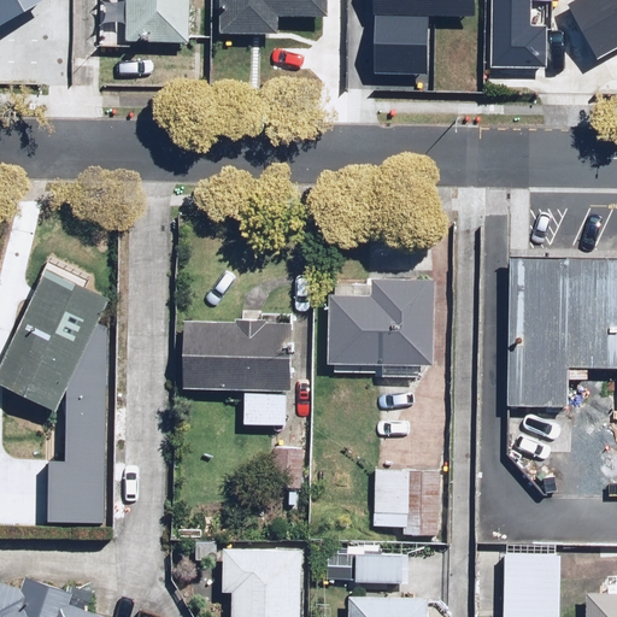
[(0,0),(0,24),(46,0),(0,0)]
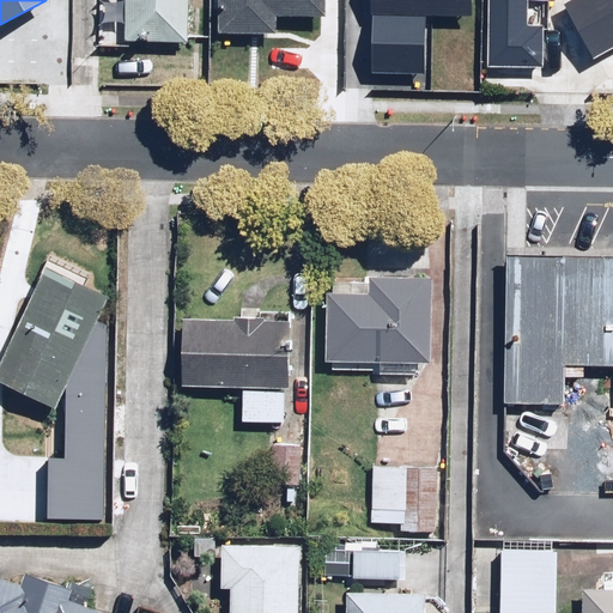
[(188,0),(107,0),(105,46),(128,47),(128,42),(187,44),(188,0)]
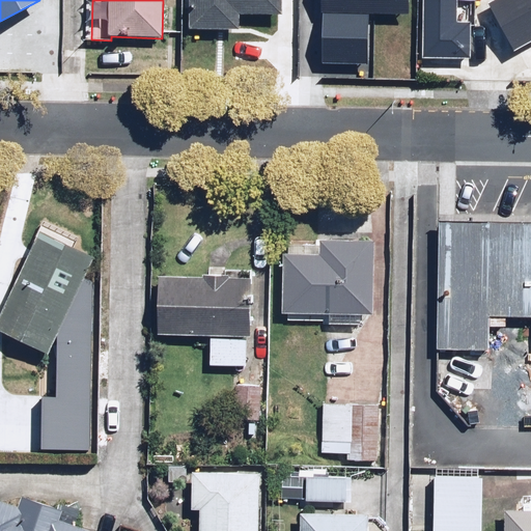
[(189,0),(190,27),(240,28),(240,16),(282,16),(282,0),(189,0)]
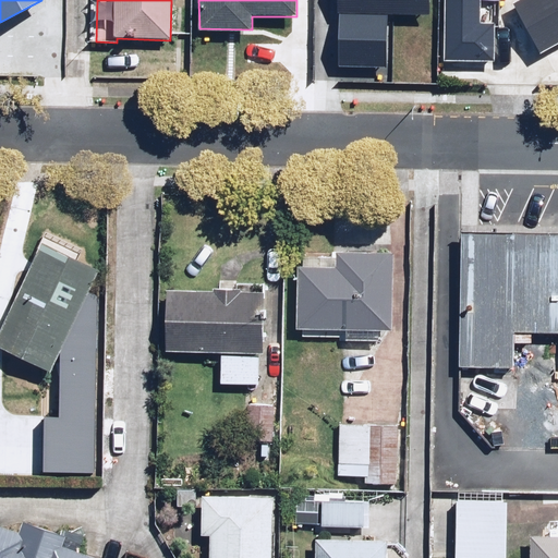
[(428,19),(428,0),(338,0),(338,61),(390,62),(391,17),(428,19)]
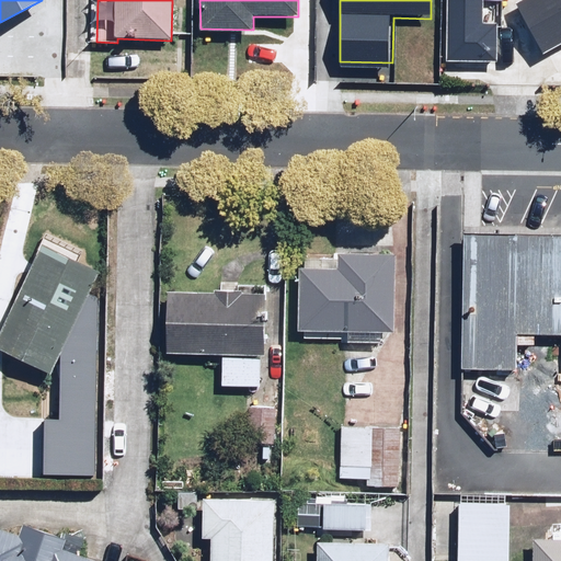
[(483,0),(446,0),(444,59),(495,61),(496,21),(483,20),(483,0)]
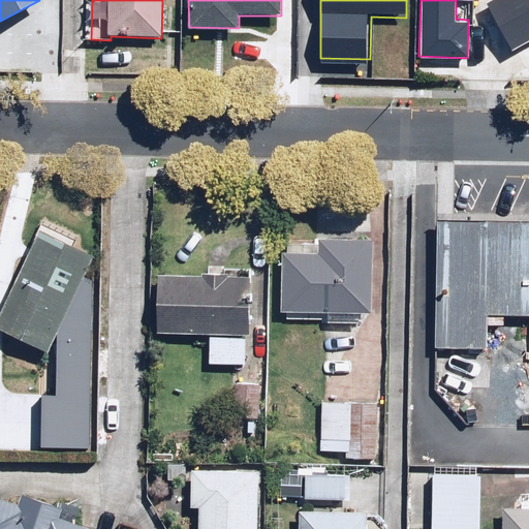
[(528,0),(494,0),(487,5),(517,50),(528,41),(528,0)]
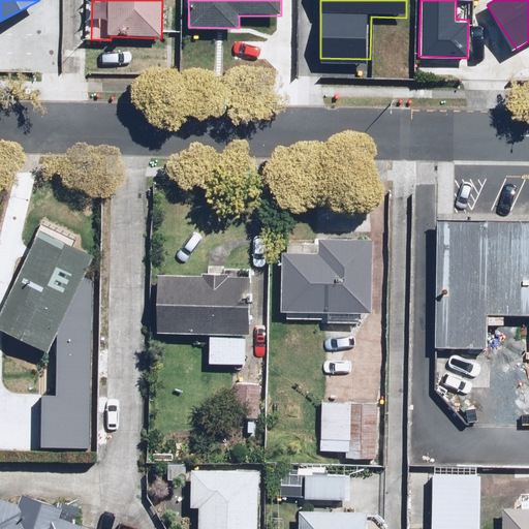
[(528,220),(439,219),(437,345),(481,345),(481,315),(528,315),(528,220)]
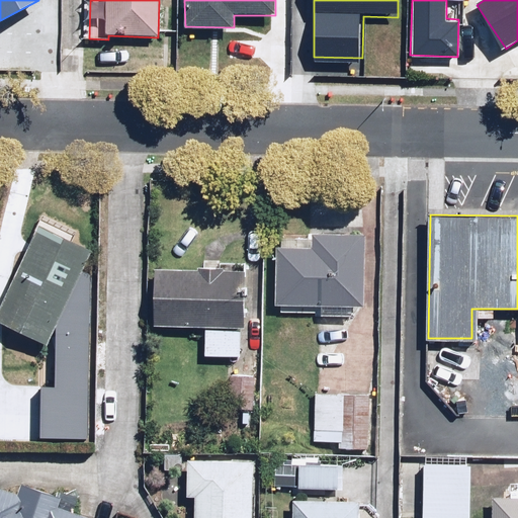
[(89,249),(41,225),(0,311),(0,326),(10,331),(38,345),(46,348),(58,323),(59,383),(46,380),(42,431),(89,434),(93,268),(82,266),(89,249)]
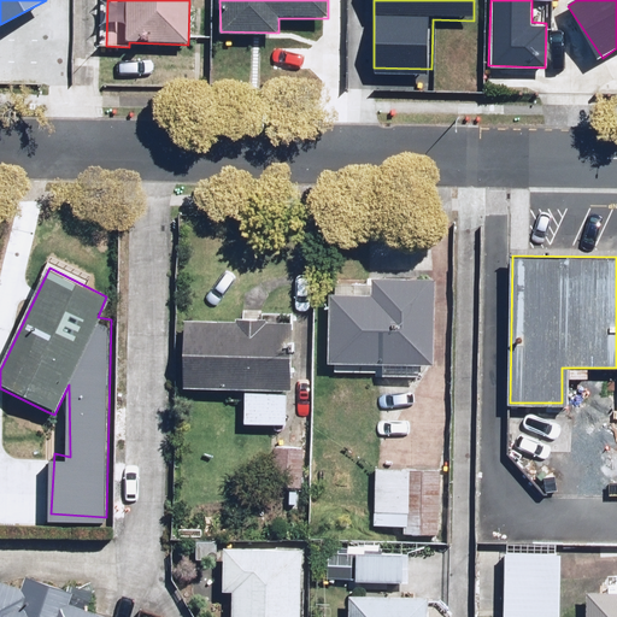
[(433,369),(436,280),(372,277),(371,295),(330,294),(327,374),(418,377),(418,368),(433,369)]
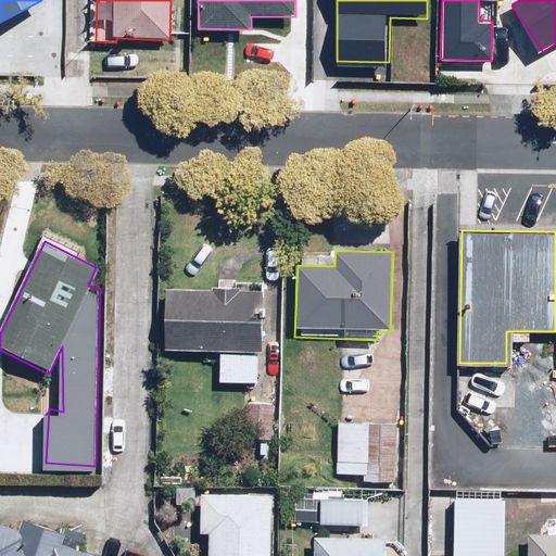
[(257,382),(263,286),(216,282),(216,291),(168,289),(165,350),(220,353),(218,380),(257,382)]
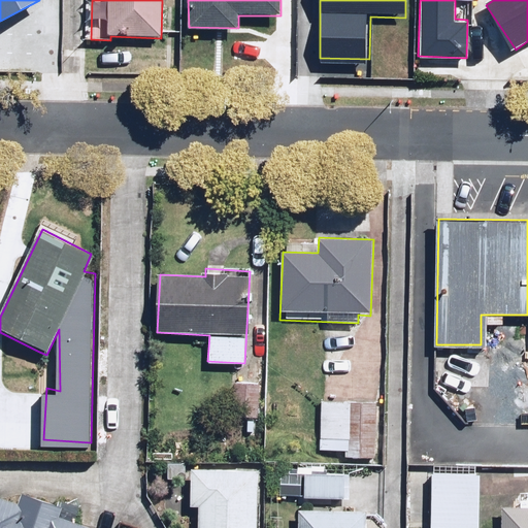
[(39,352),(10,337),(3,354),(32,367),(39,352)]
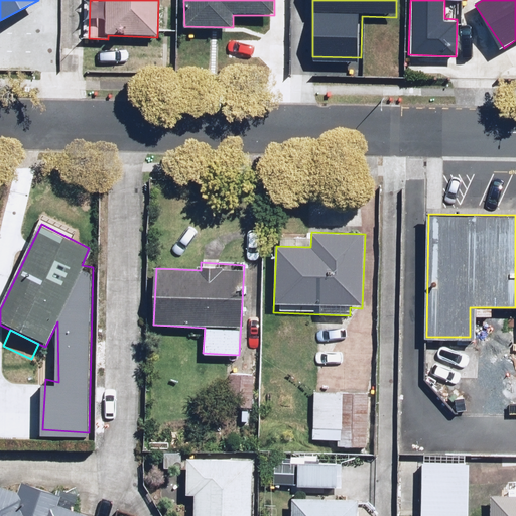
[(251,408),(253,377),(228,376),(227,407),(251,408)]
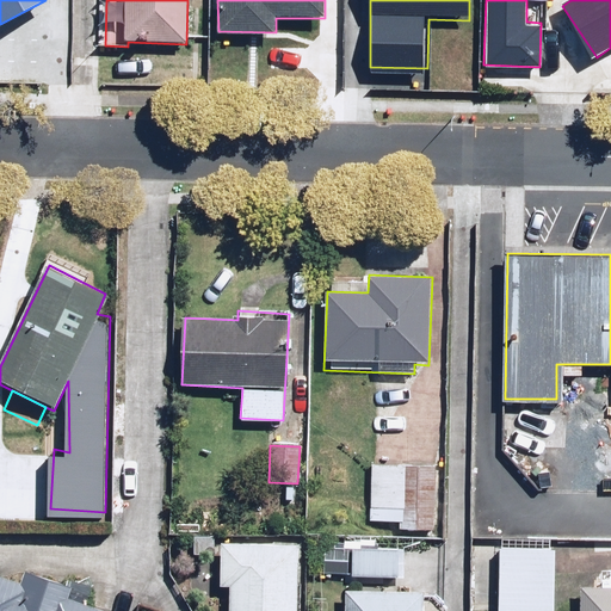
[(439,468),(372,466),(371,523),(397,523),(397,529),(437,530),(439,468)]
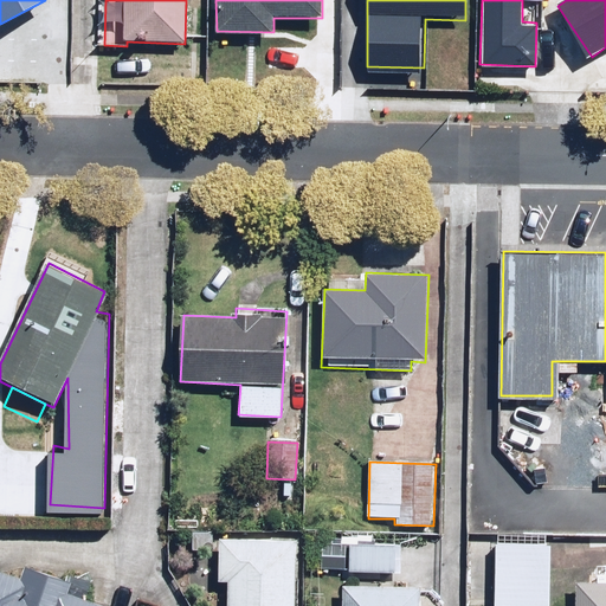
[(296,605),(298,542),(219,539),(218,581),(230,581),(229,605),(296,605)]
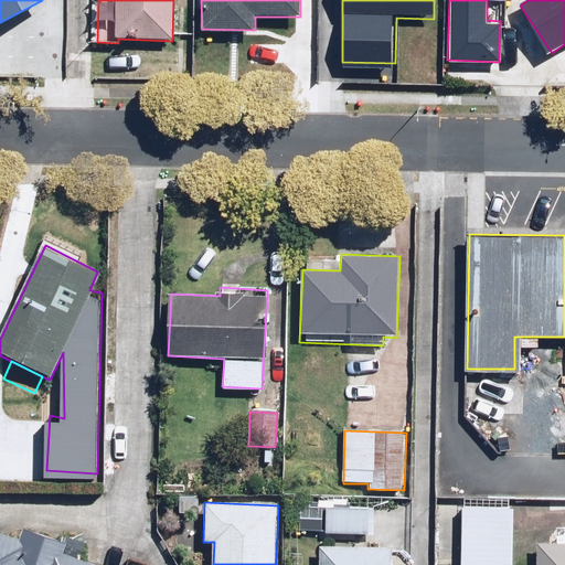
[(369,508),(326,505),(324,532),(368,534),(369,508)]
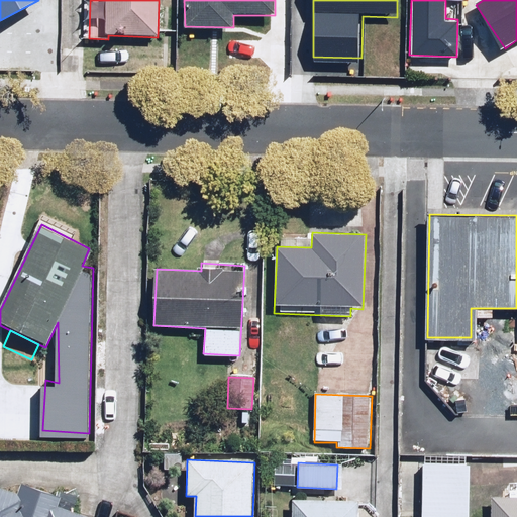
[(468,516),(471,466),(413,463),(411,516),(441,516),(468,516)]
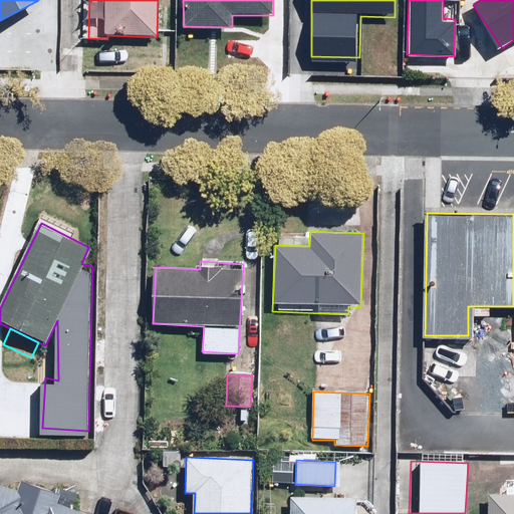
[(79,513),(58,507),(63,493),(17,477),(14,487),(0,482),(0,513),(79,513)]
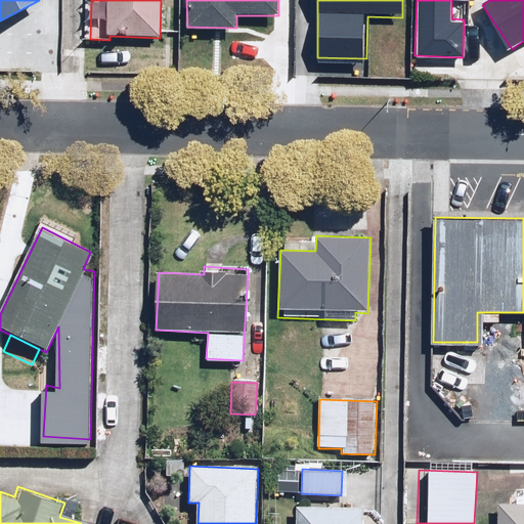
[(523,523),(523,505),(503,504),(500,523),(523,523)]
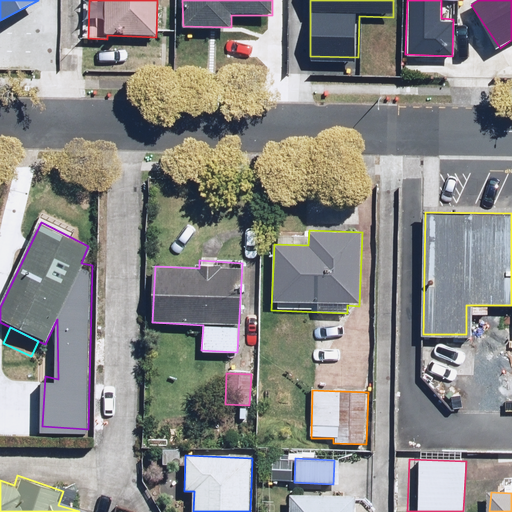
[(361,511),(362,497),(290,495),(289,511),(361,511)]
